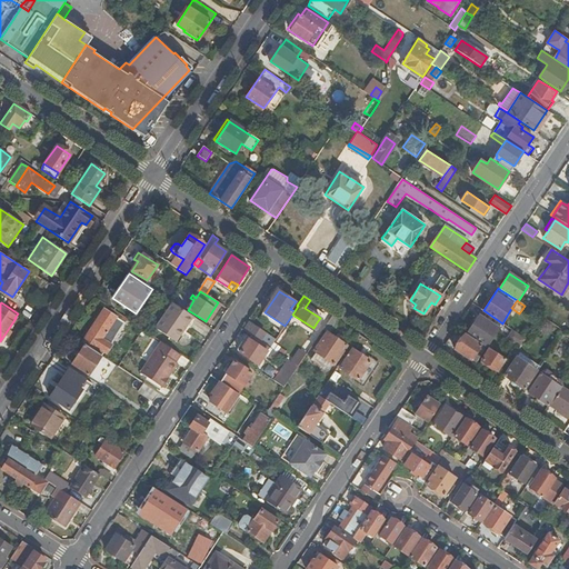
[(177,341),(193,317),(173,303),(157,328),(177,341)]
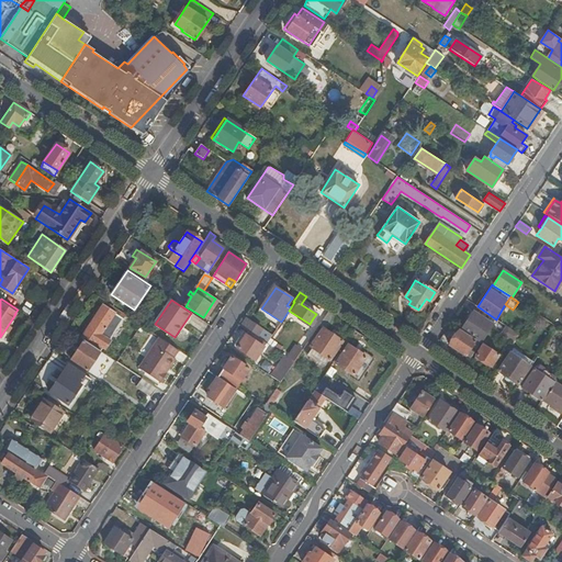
[(126,315),(105,302),(103,305),(123,319),(126,315)]
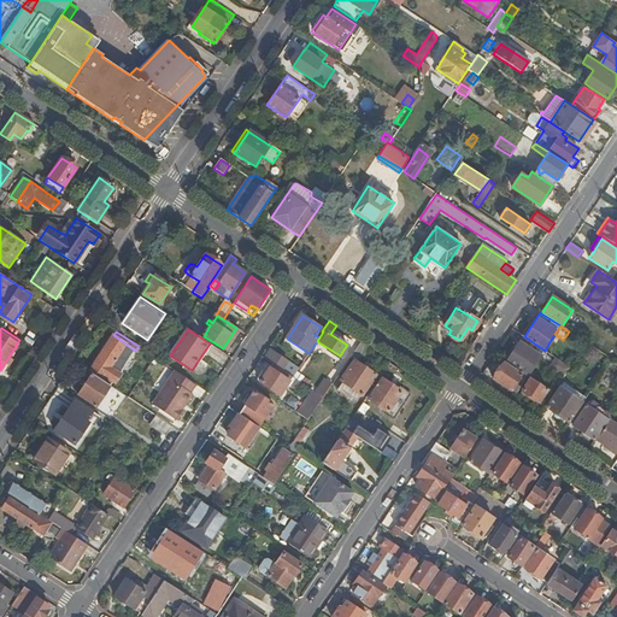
[(135,351),(113,335),(93,368),(116,383),(122,375),(121,374),(135,351)]
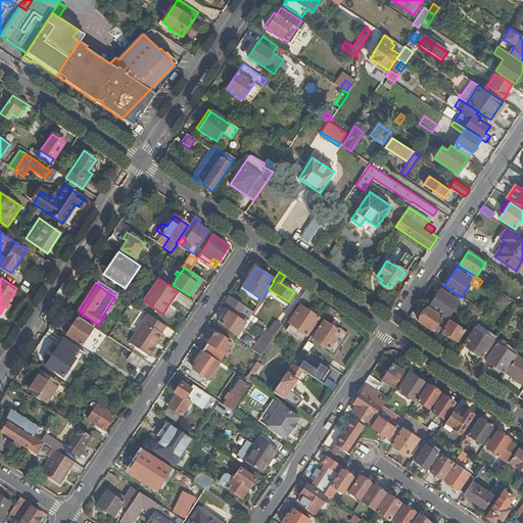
[(240,290),(259,303),(262,299),(243,287),(240,290)]
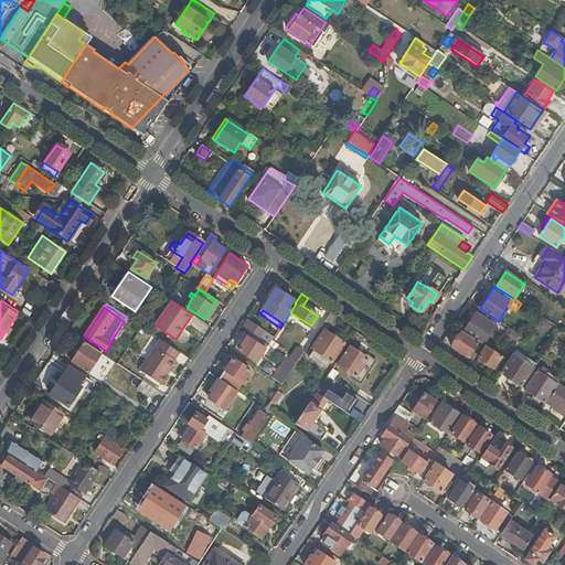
[(327,332),(336,318),(330,313),(321,328),(323,330),(311,349),(313,351),(330,362),(331,362),(343,343),(327,332)]
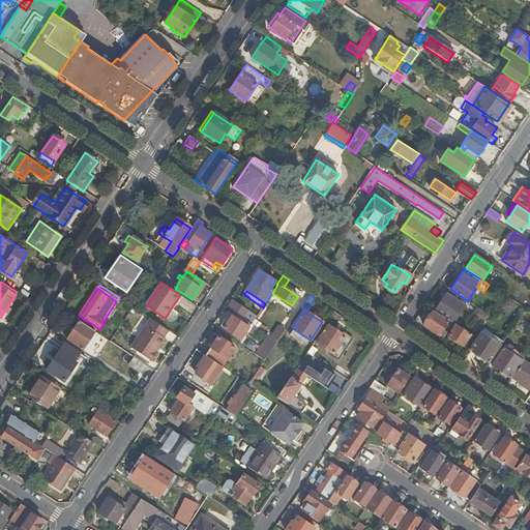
[(446,295),(436,312),(448,320),(452,322),(464,306),(446,295)]
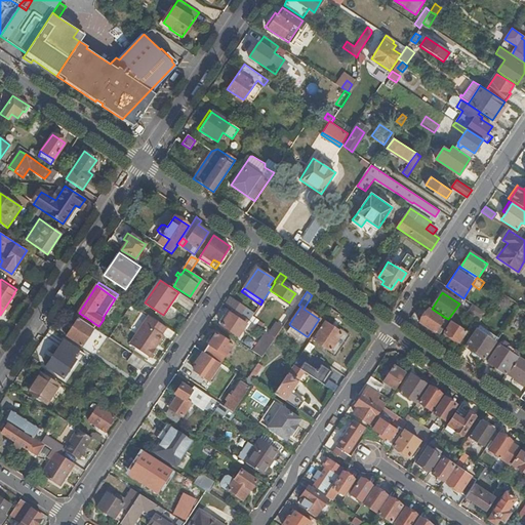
[(232,310),(249,321),(254,314),(231,298),(226,306),(232,310)]
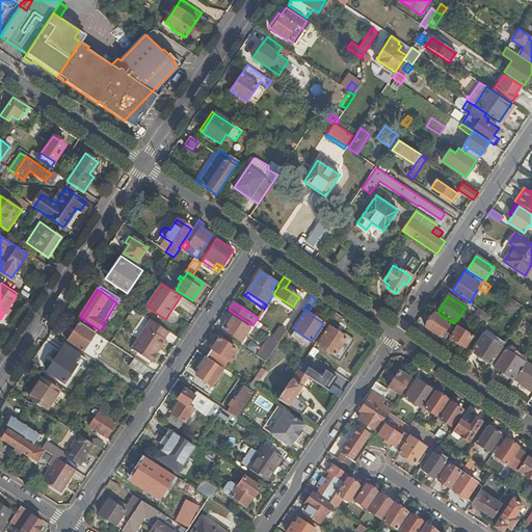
[(490,317),(479,310),(475,317),(485,324),(490,317)]
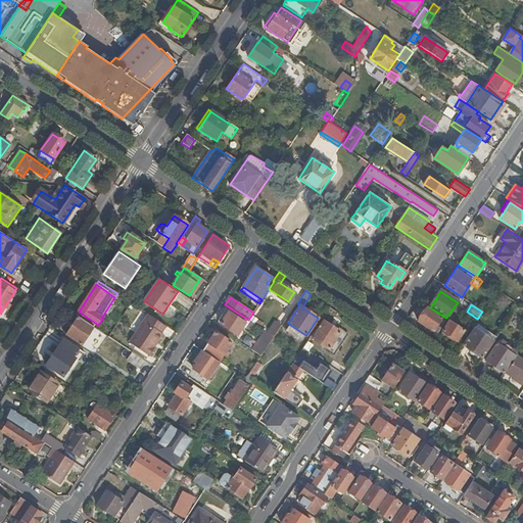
[(433,330),(437,333),(446,318),(442,316),(441,318),(427,306),(418,321),(432,331),(433,330)]
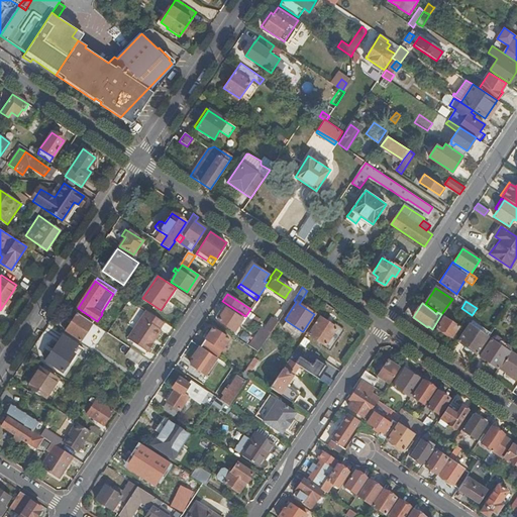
[(245,316),(228,305),(224,312),(221,310),(216,318),(235,331),(240,323),(242,324),(247,318),(245,316)]
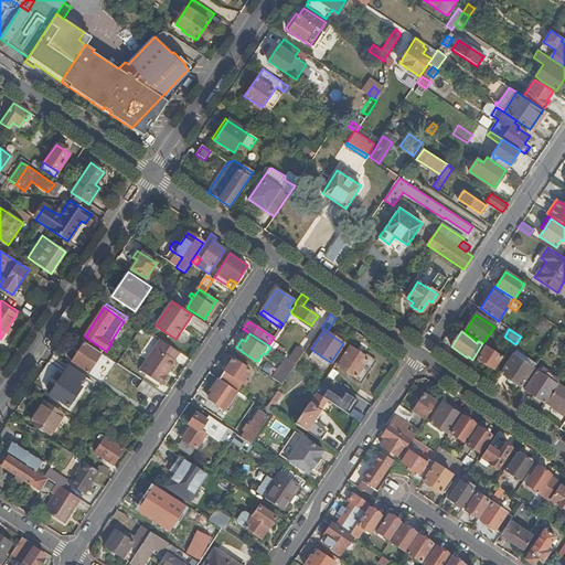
[(173,360),(179,352),(160,340),(140,371),(161,385),(167,376),(166,375),(176,361),(173,360)]
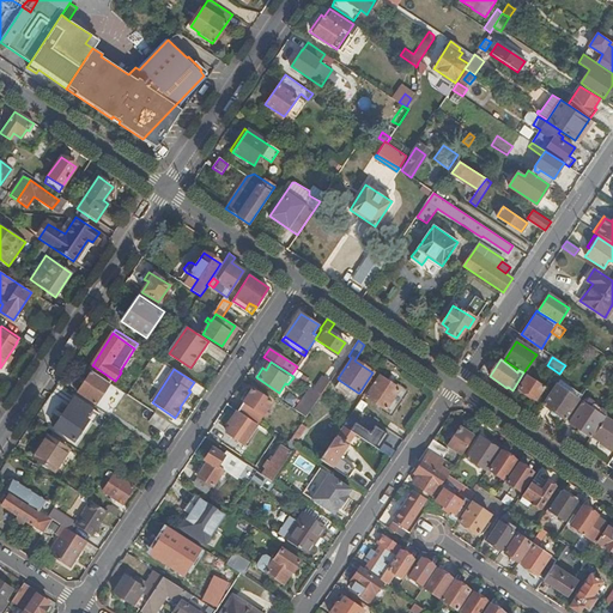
[(110,383),(92,371),(78,392),(97,404),(110,383)]
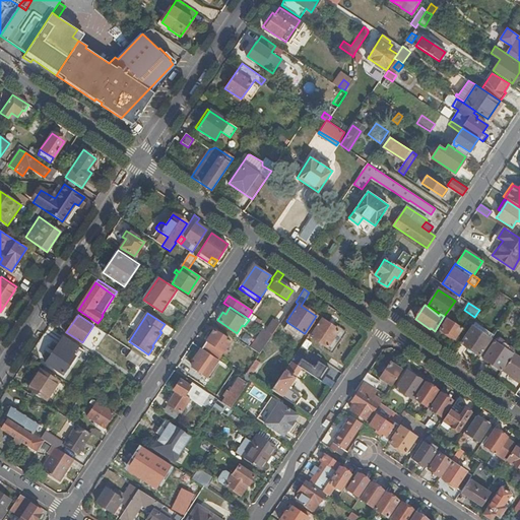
[(452,337),(445,347),(451,351),(458,341),(454,338),(460,327),(447,318),(440,329),(452,337)]
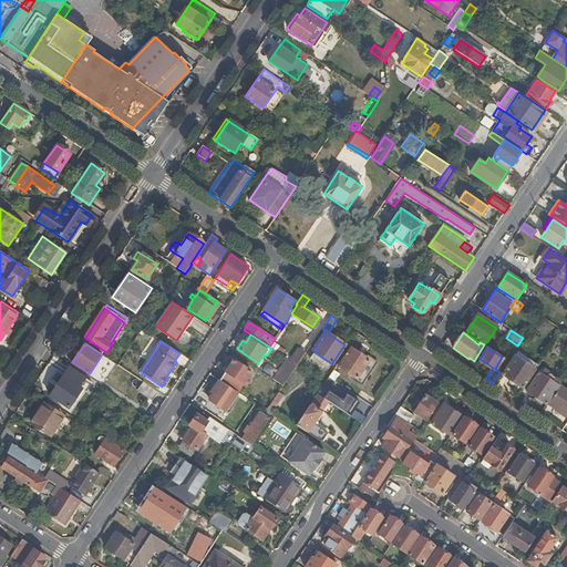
[(357,379),(369,360),(350,348),(338,367),(357,379)]
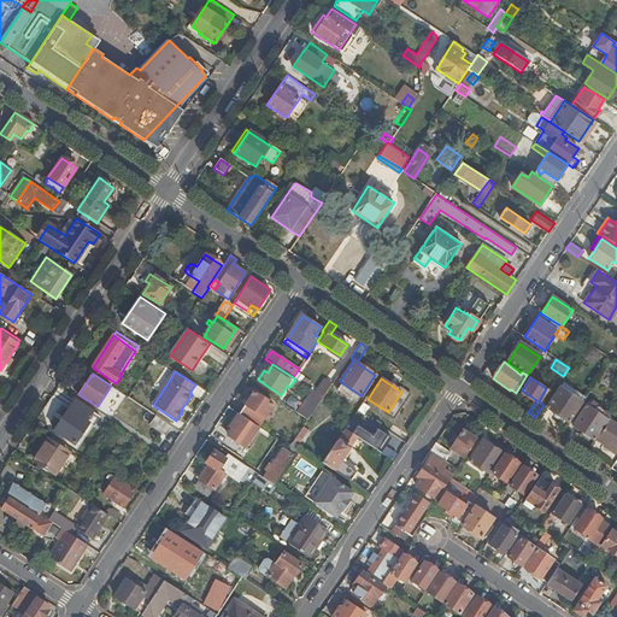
[(318,394),(323,398),(333,383),(327,380),(317,393),(318,394)]
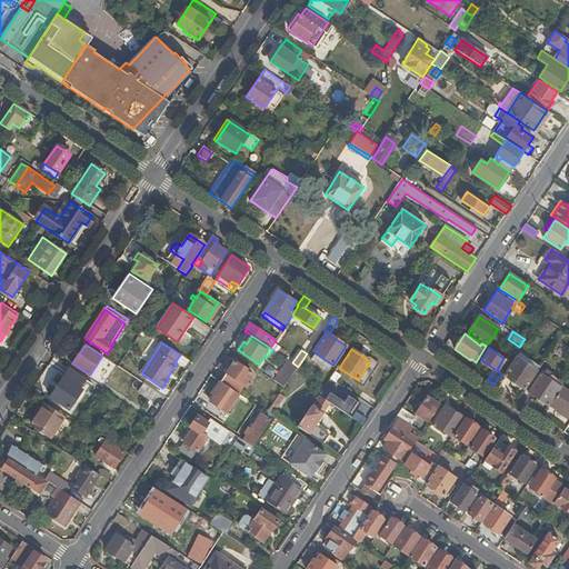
[(330,369),(332,365),(316,353),(311,360),(315,362),(316,360),(330,369)]
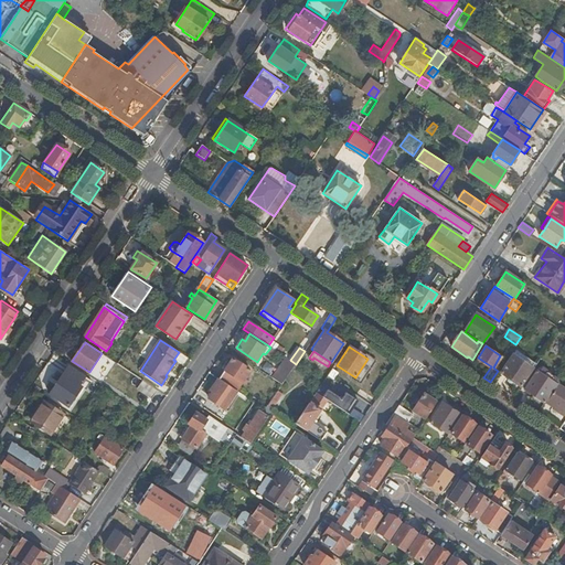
[(516,384),(521,386),(533,369),(513,354),(500,373),(509,379),(507,381),(514,386),(516,384)]
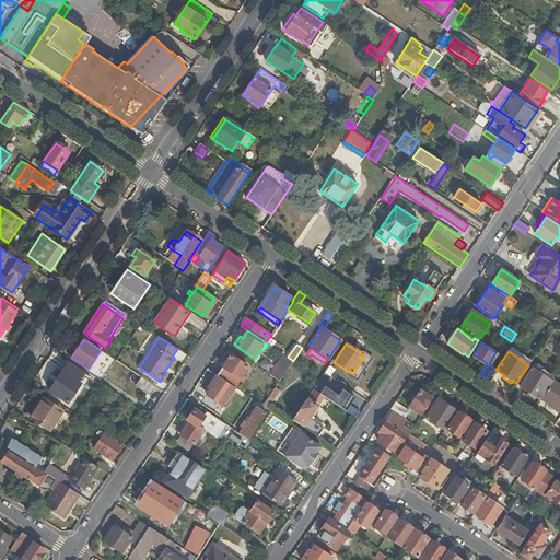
[(218,376),(234,387),(240,378),(243,381),(245,378),(242,376),(248,366),(231,356),(218,376)]
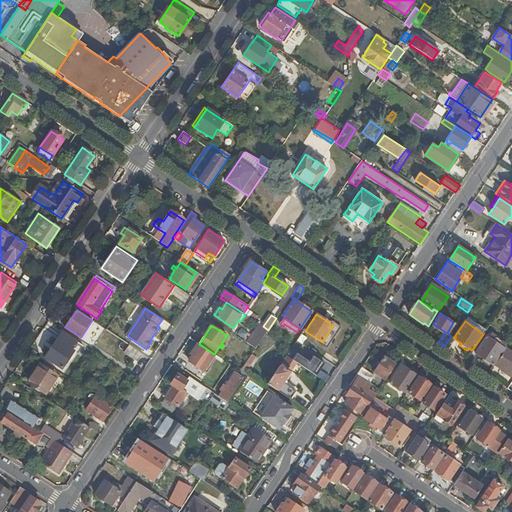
[(252,344),(257,347),(268,330),(264,327),(252,344)]
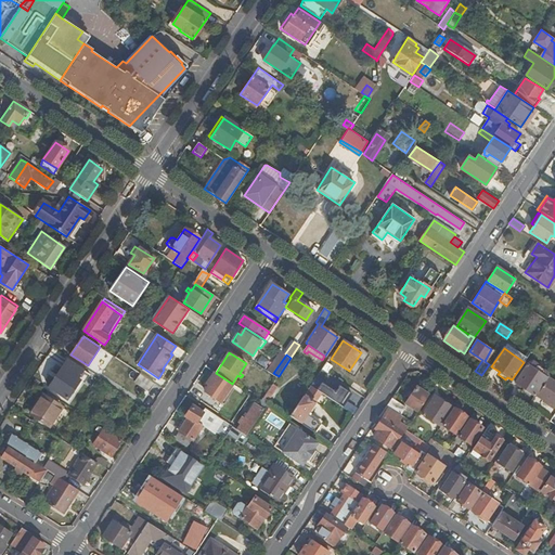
[(321,370),(327,374),(332,366),(326,362),(321,370)]
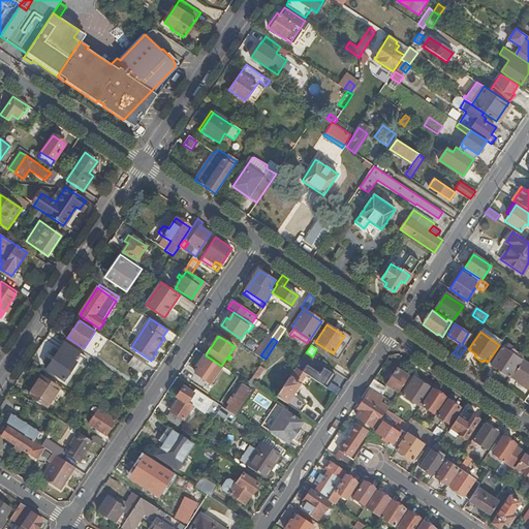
[(521,360),(502,348),(491,365),(509,377),(521,360)]
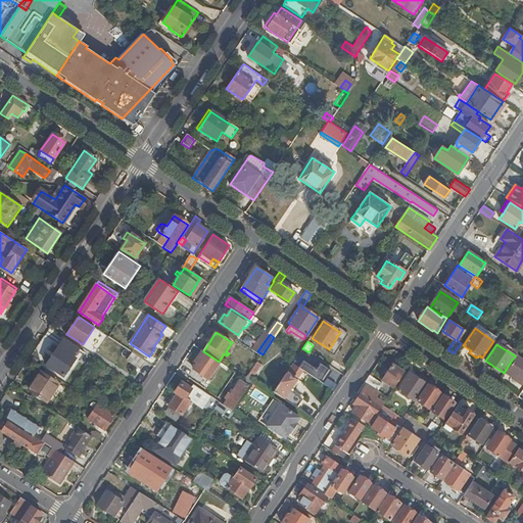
[(63,377),(76,359),(58,347),(46,366),(63,377)]
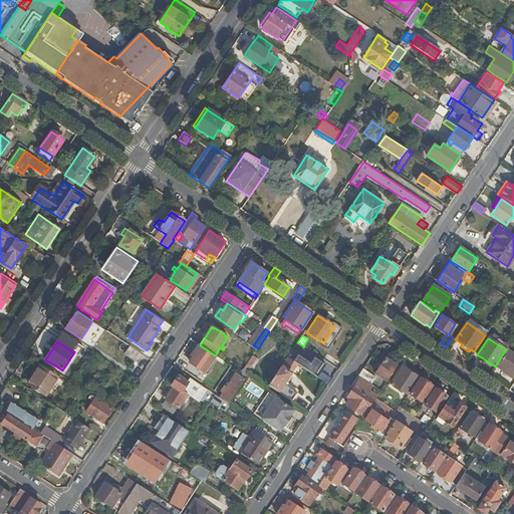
[(297,363),(316,376),(321,370),(309,362),(306,360),(302,357),(297,354),(303,346),(297,342),(287,357),(297,363)]
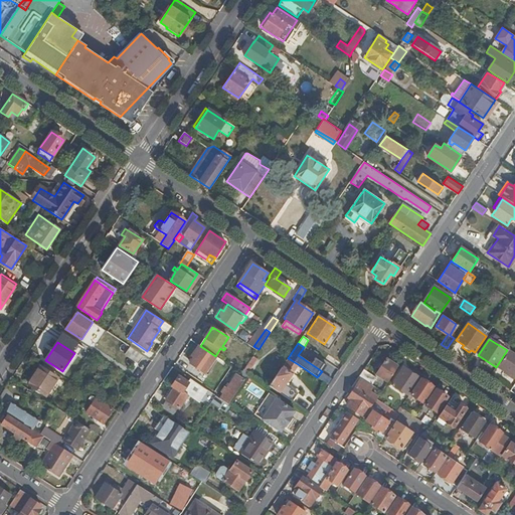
[(208,367),(215,356),(200,346),(199,345),(193,354),(195,356),(190,363),(204,373),(208,367)]
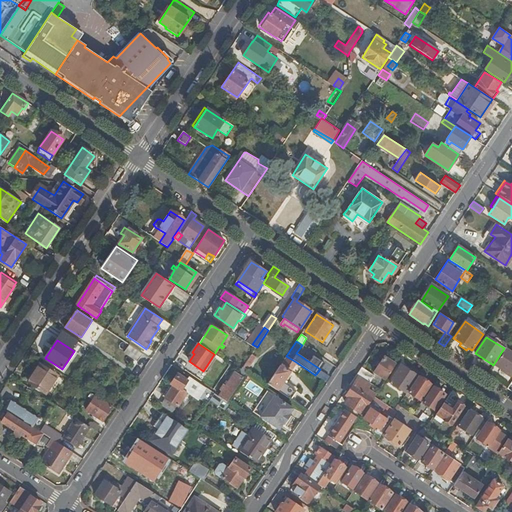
[(137,360),(142,354),(129,345),(124,352),(137,360)]
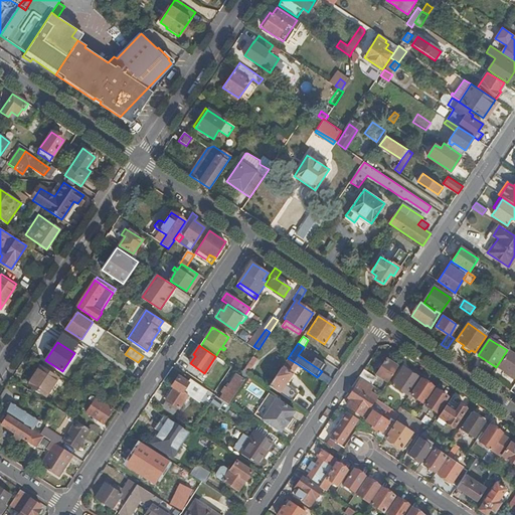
[(514,356),(508,351),(498,366),(504,370),(503,372),(510,376),(513,371),(514,372),(514,356)]
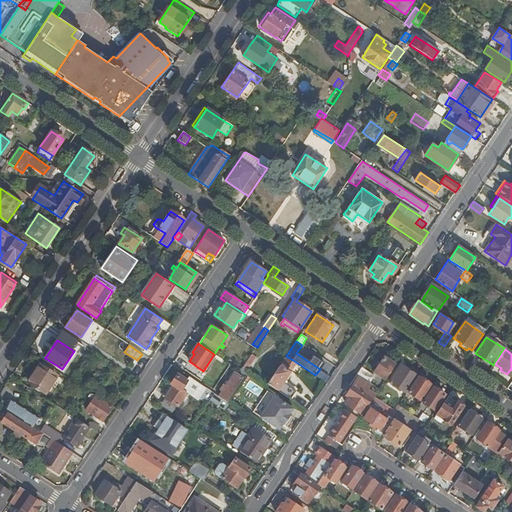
[(308,354),(305,359),(308,361),(320,369),(323,364),(308,354)]
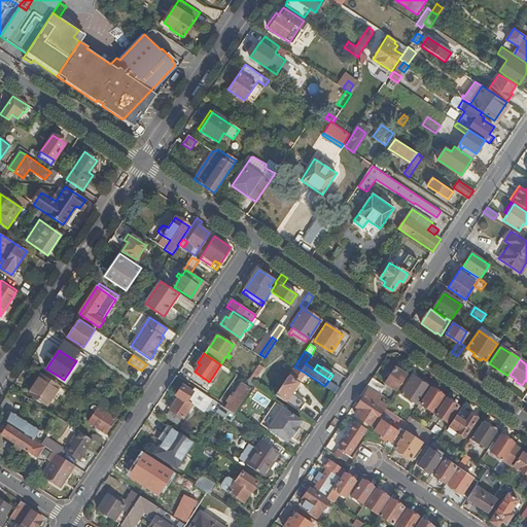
[(250,379),(255,382),(264,369),(259,365),(250,379)]
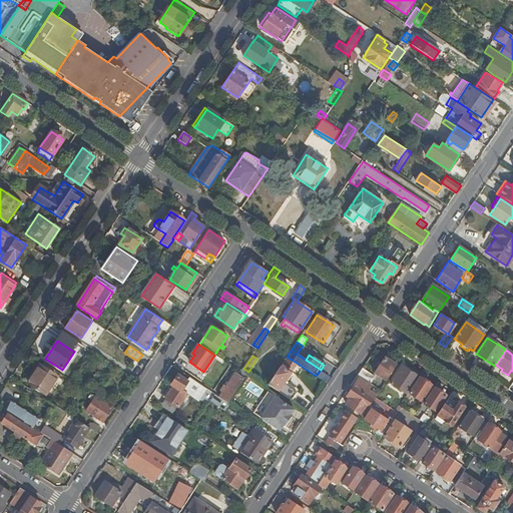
[(269,385),(291,400),(297,392),(284,383),(297,363),(287,357),(269,385)]
